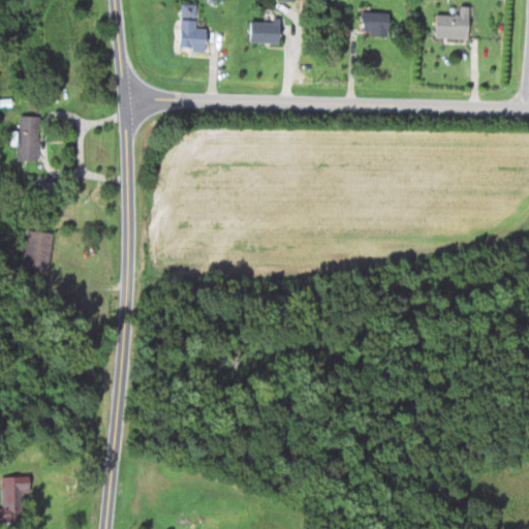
[(203,51),(205,28),(194,27),(195,3),(181,3),(177,49),(203,51)]
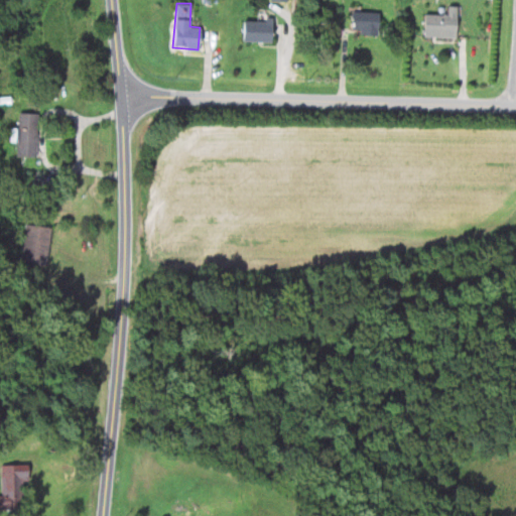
[(376,33),(376,12),(350,12),(350,33),(376,33)]
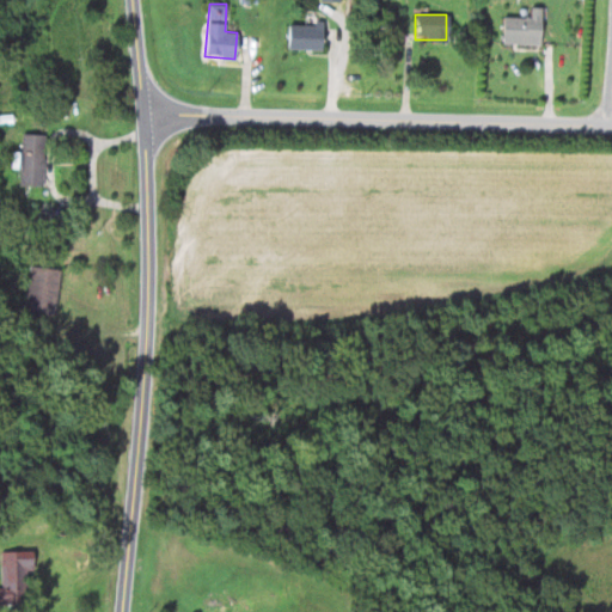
[(539,17),(500,17),(500,44),(539,44),(539,17)]
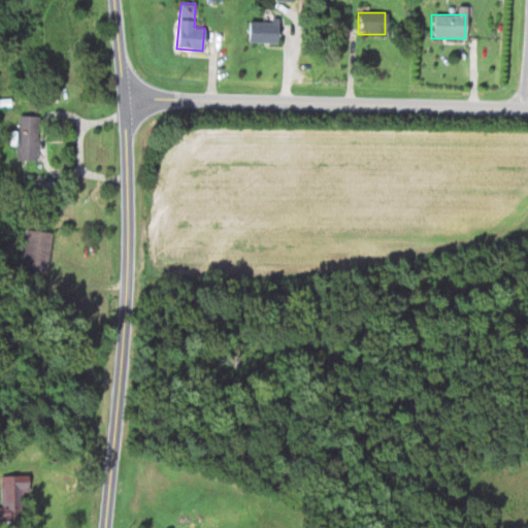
[(246,21),(246,42),(275,42),(275,21),(246,21)]
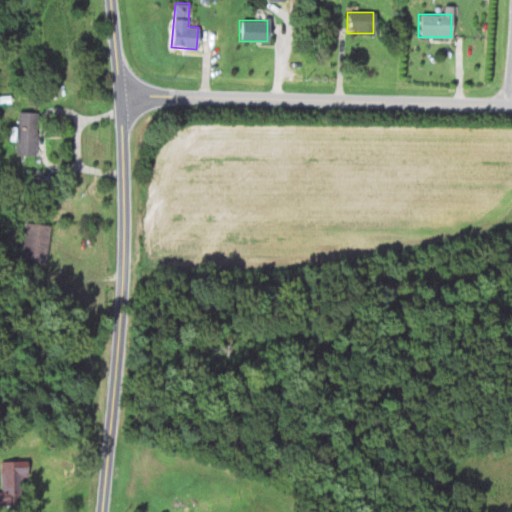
[(34,154),(34,112),(15,112),(15,154),(34,154)]
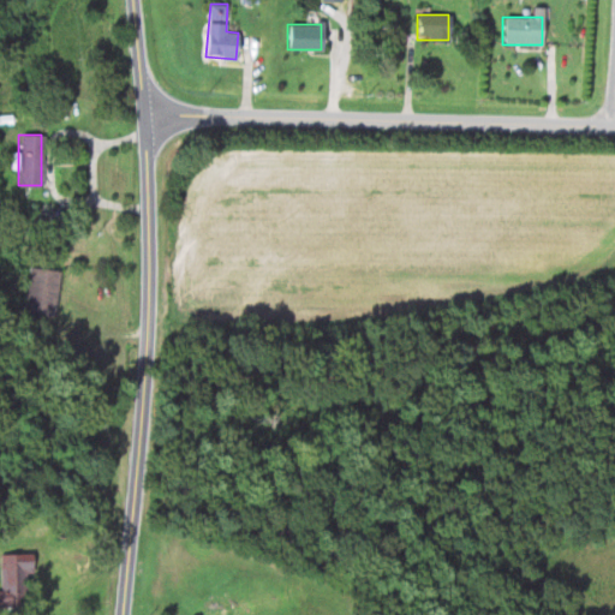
[(54,317),(57,270),(27,268),(24,315),(54,317)]
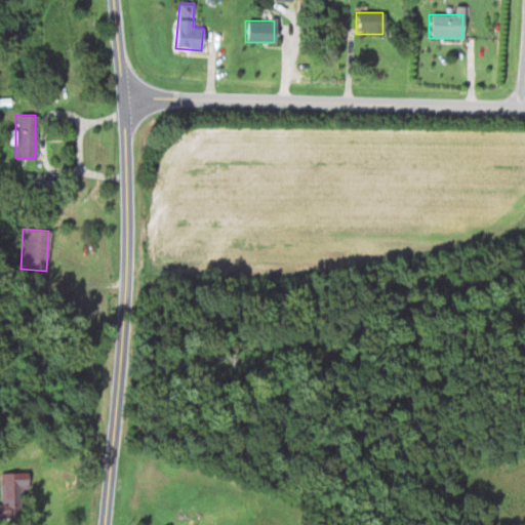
[(27,487),(27,473),(0,473),(0,517),(21,517),(21,487),(27,487)]
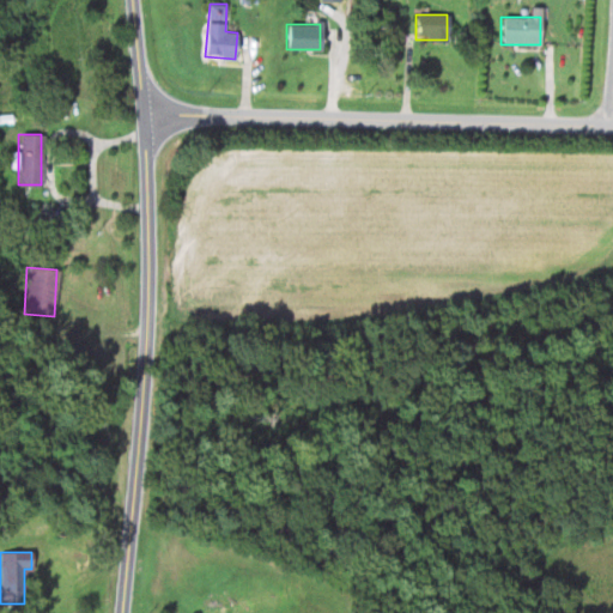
All buildings are outlined.
